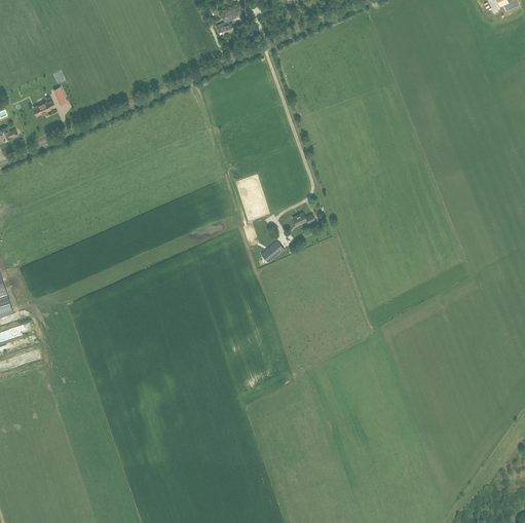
[(229,20),(228,17),(244,10),(239,1),(220,10),(224,19),(215,23),(218,30),(221,28),(223,32),(233,27),(233,26),(234,26),(234,25),(233,23),(232,23),(230,20),(229,20)]
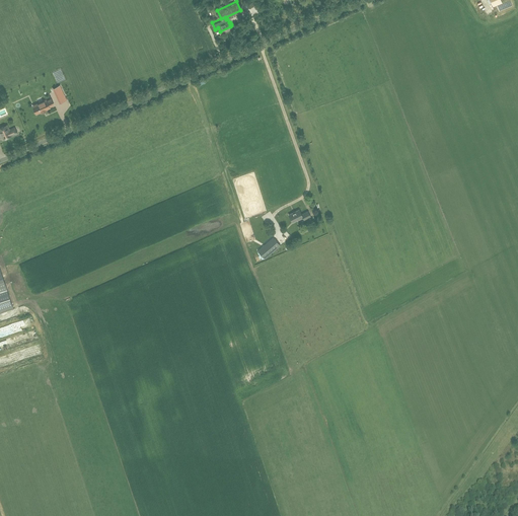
[(55,90),(57,94),(63,92),(59,83),(53,85),(55,90)]
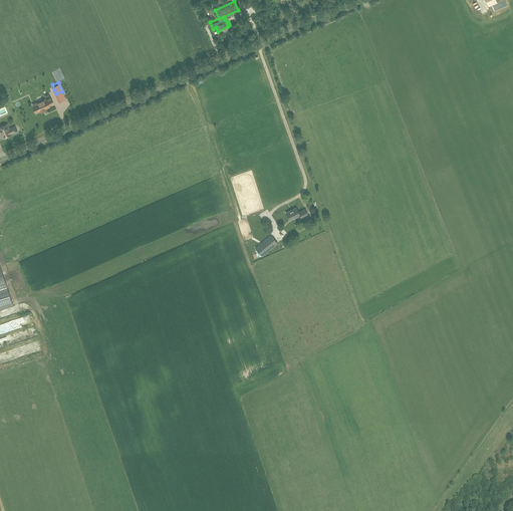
[(29,107),(33,114),(48,107),(44,100),(29,107)]
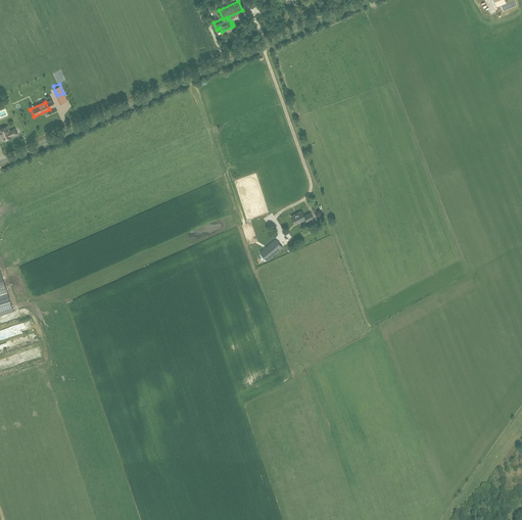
[(9,129),(6,123),(0,126),(0,135),(2,138),(11,134),(11,133),(13,132),(11,128),(9,129)]
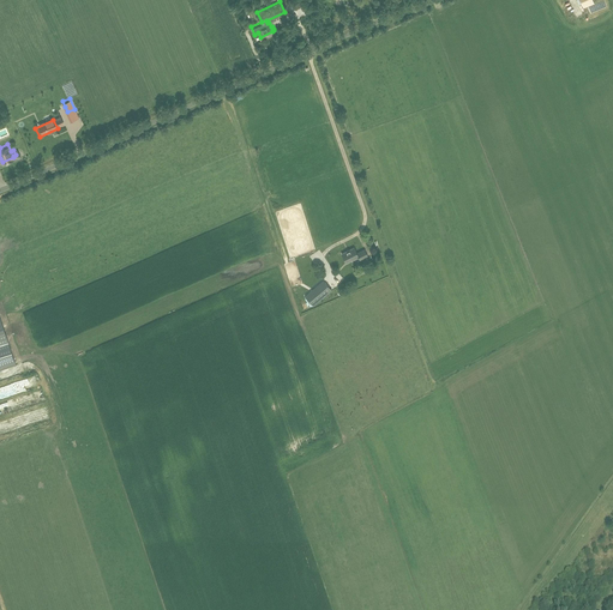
[(355,249),(353,243),(341,251),(344,259),(353,255),(358,254),(359,255),(366,252),(364,246),(355,249)]
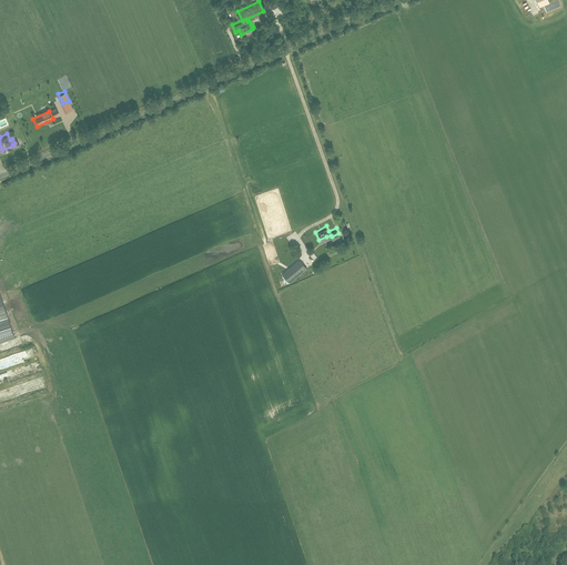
[(330,253),(338,249),(335,243),(326,248),(330,253)]
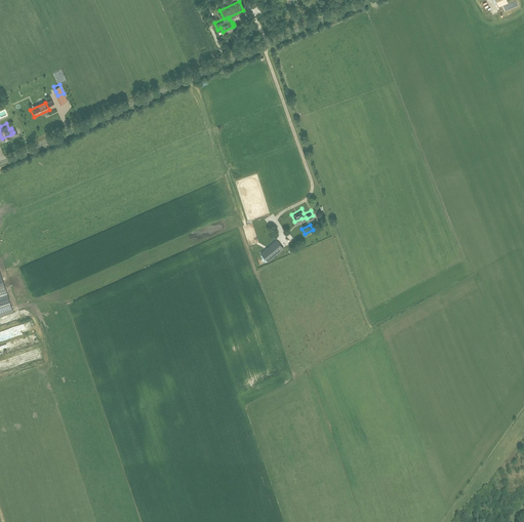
[(268,259),(283,246),(275,237),(259,250),(268,259)]
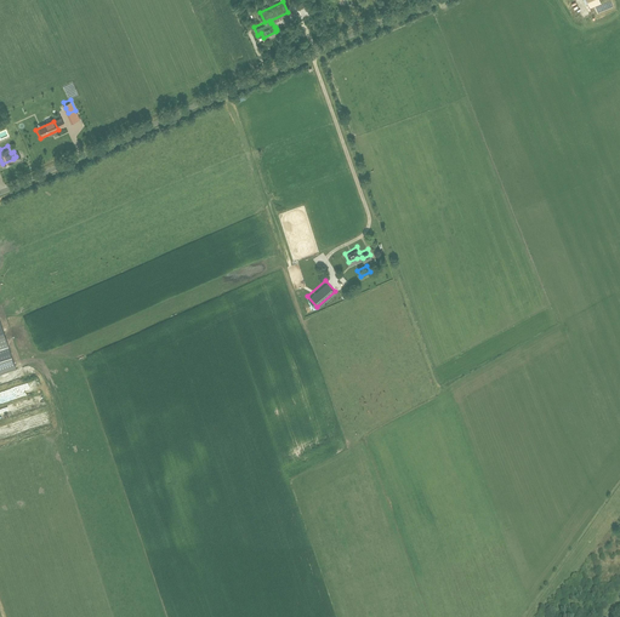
[(0,369),(15,365),(5,333),(0,318),(0,369)]
